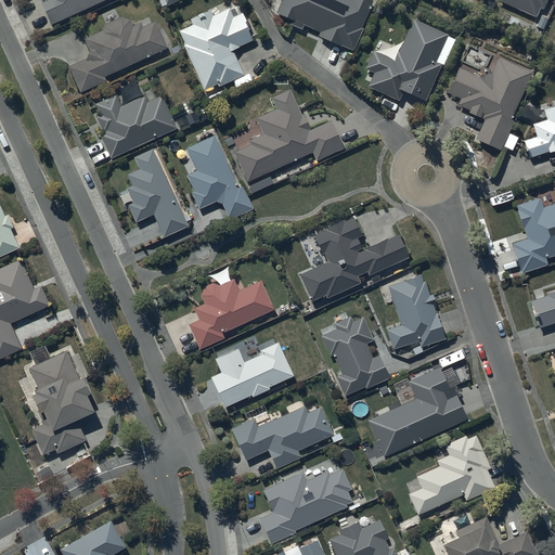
[(40,0),(52,25),(106,0),(40,0)]
